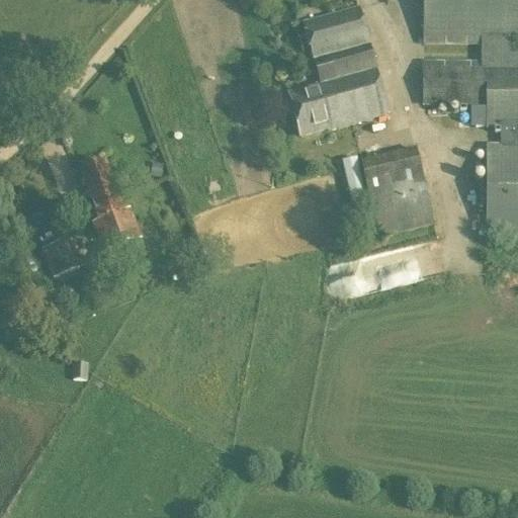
[(517,0),(423,0),(423,46),(482,46),(482,66),(424,66),(424,107),(487,107),(487,110),(487,128),(500,128),(500,147),(487,147),(486,238),(517,238),(517,0)]
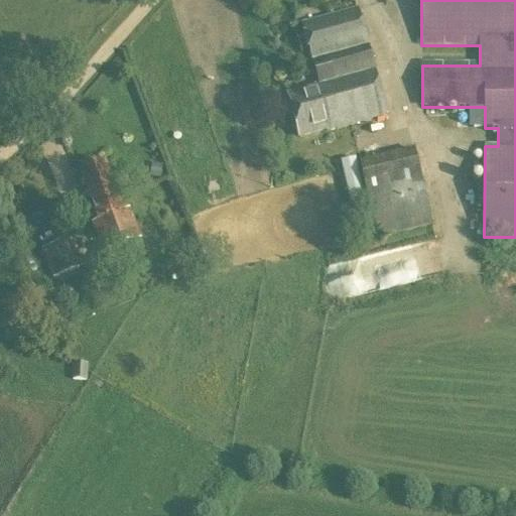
[(321,87),(375,73),(360,12),(305,26),(315,63),(321,87)]
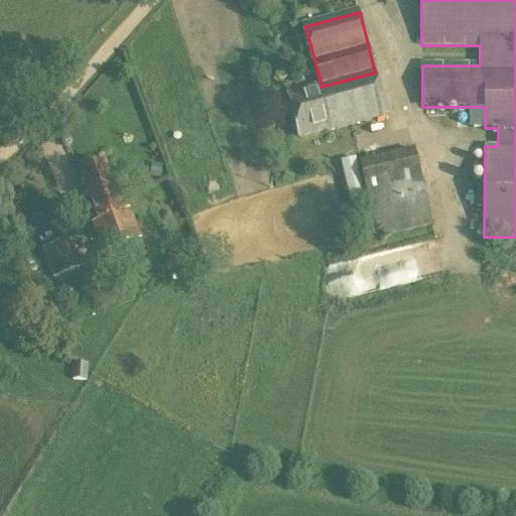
[(375,73),(321,87),(315,88),(316,90),(289,97),(300,139),(387,117),(375,73)]
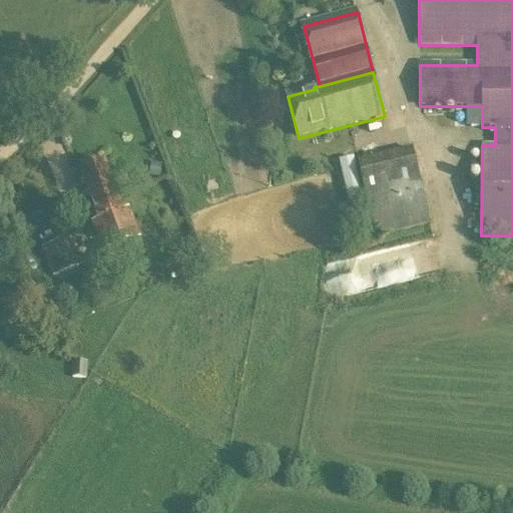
[(482,127),(482,109),(465,109),(465,127),(482,127)]
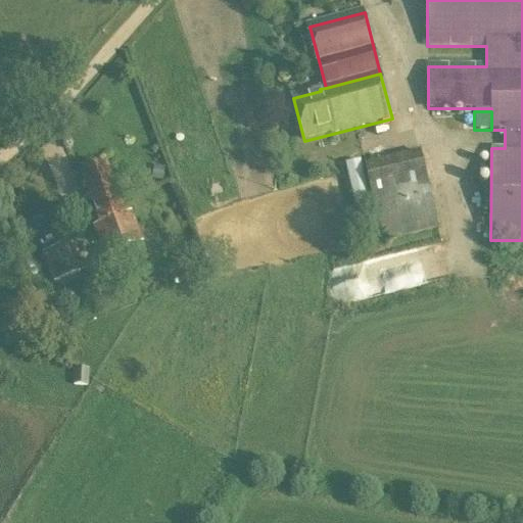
[(381,242),(438,229),(420,152),(364,165),(381,242)]
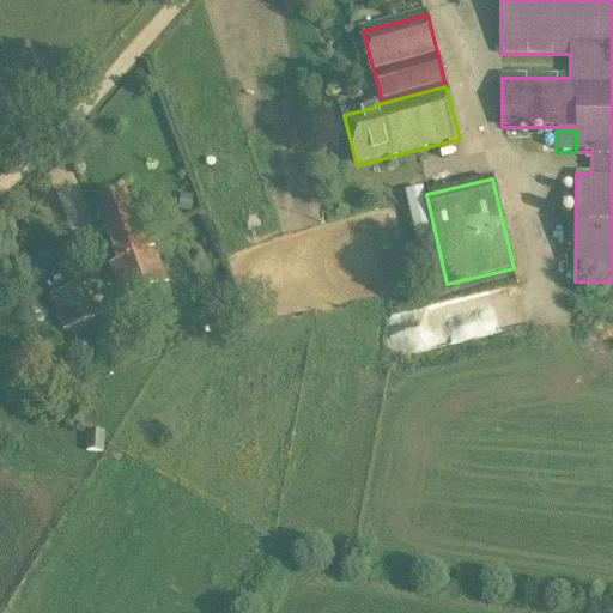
[(125,195),(97,205),(120,265),(111,268),(125,301),(159,287),(163,299),(171,297),(167,285),(168,285),(155,252),(147,254),(125,195)]
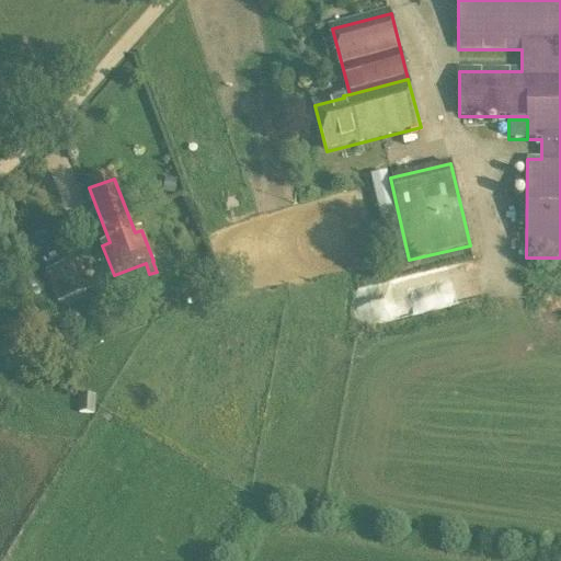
[(25,255),(67,237),(59,219),(18,237),(25,255)]
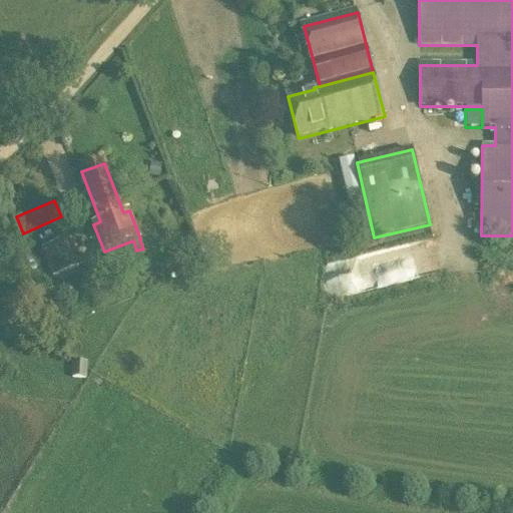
[(52,278),(79,267),(68,238),(41,248),(52,278)]
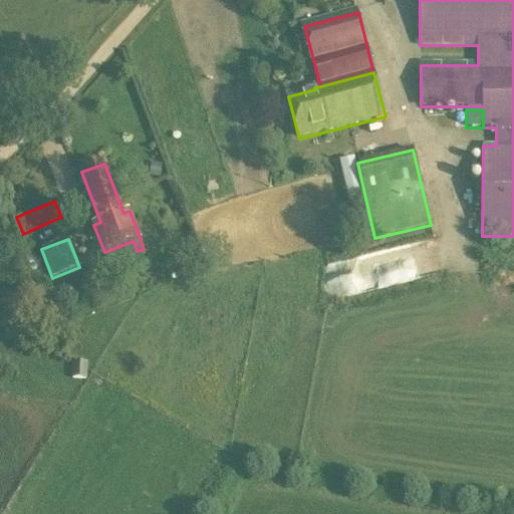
[(432,239),(325,263),(333,298),(440,274),(432,239)]
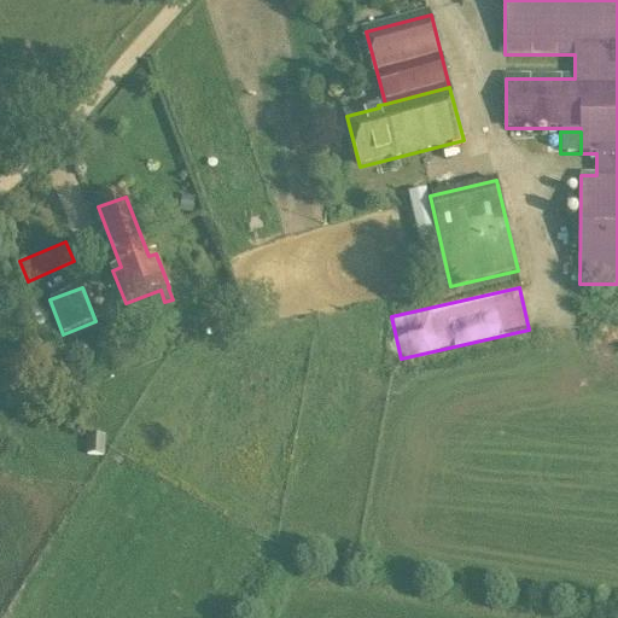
[(104,437),(87,437),(86,455),(104,456),(104,437)]
